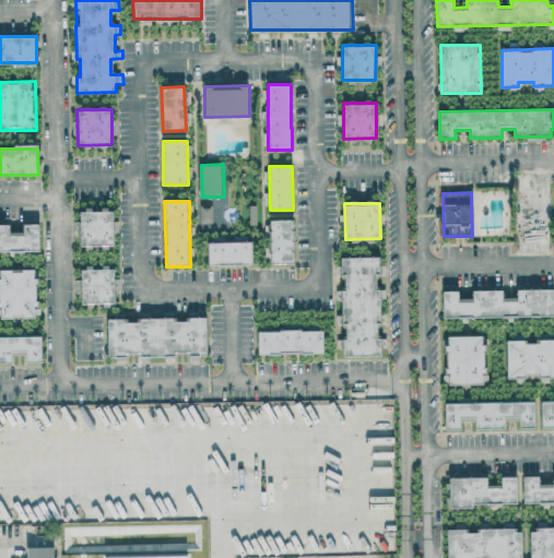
[(216,223),(215,208),(204,208),(204,224),(216,223)]
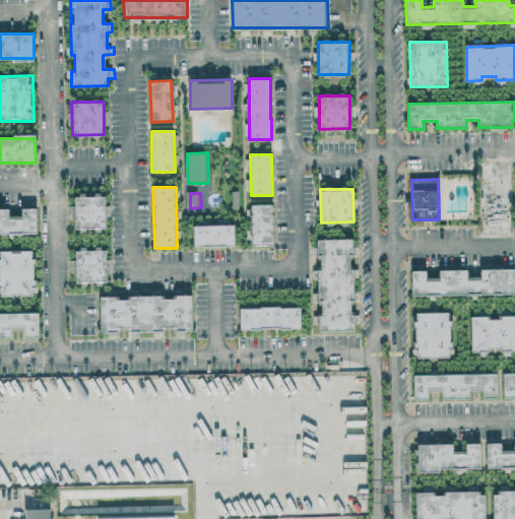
[(74,229),(106,229),(106,217),(111,217),(111,205),(105,205),(105,195),(73,195),(74,229)]
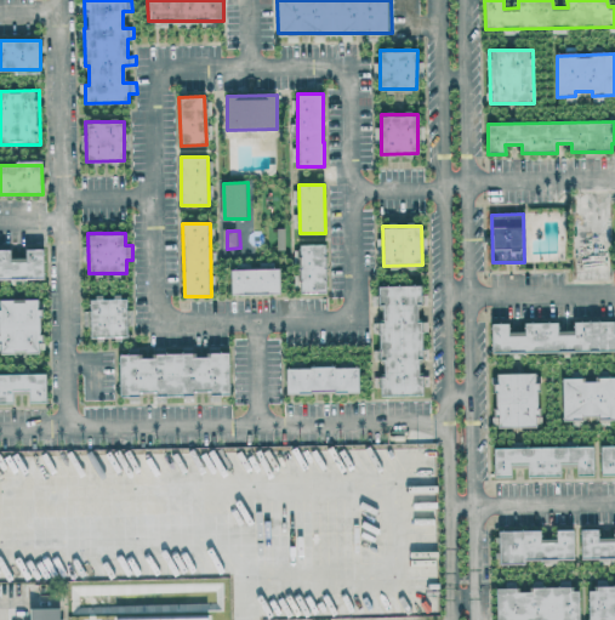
[(325,244),(300,245),(301,294),(326,293),(325,244)]
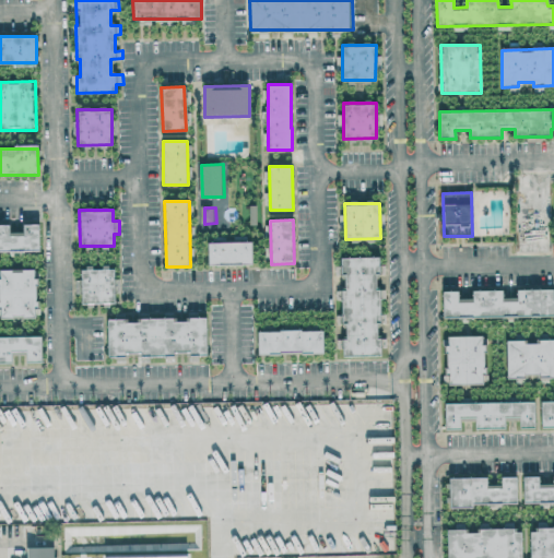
[(0,251),(44,251),(43,224),(23,224),(23,232),(11,233),(11,225),(0,225),(0,251)]
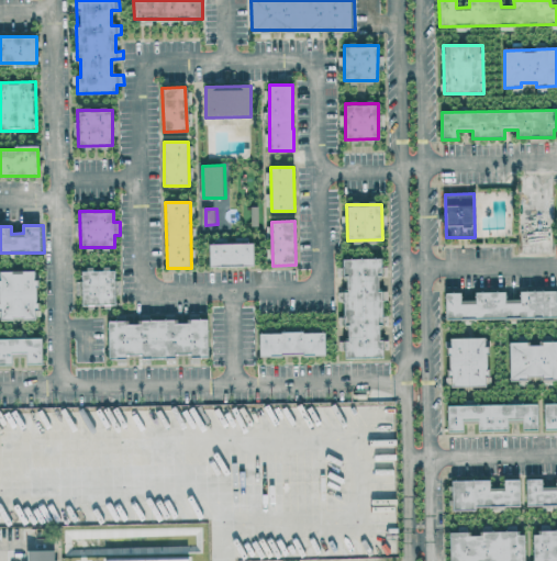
[(210,266),(255,265),(255,243),(209,244),(210,266)]
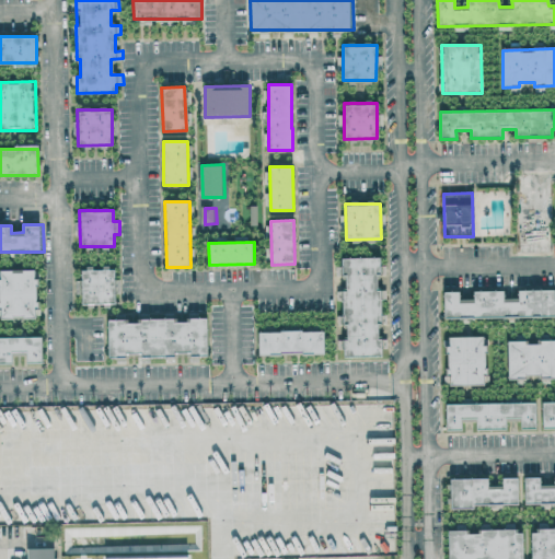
[(345,358),(385,357),(385,341),(379,341),(378,324),(390,324),(390,315),(380,315),(380,299),(390,299),(389,290),(377,290),(377,275),(384,275),(384,258),(343,258),(343,290),(342,290),(343,325),(345,325),(345,358)]
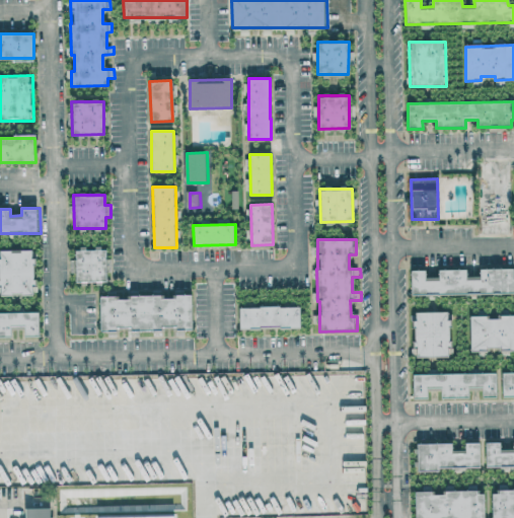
[(75,282),(107,282),(107,249),(100,249),(100,248),(74,248),(75,282)]
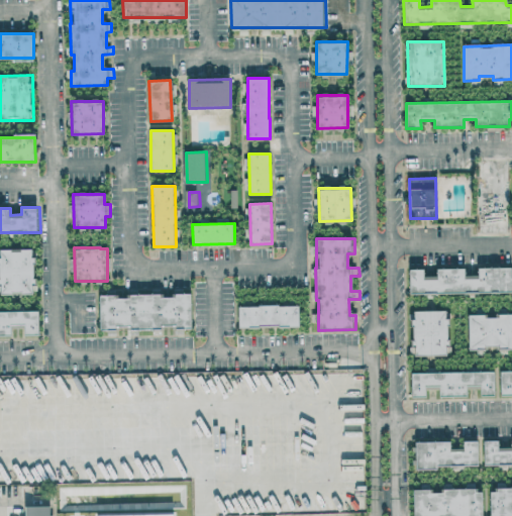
[(34,295),(35,258),(32,258),(32,249),(0,248),(0,285),(0,286),(0,295),(34,295)]
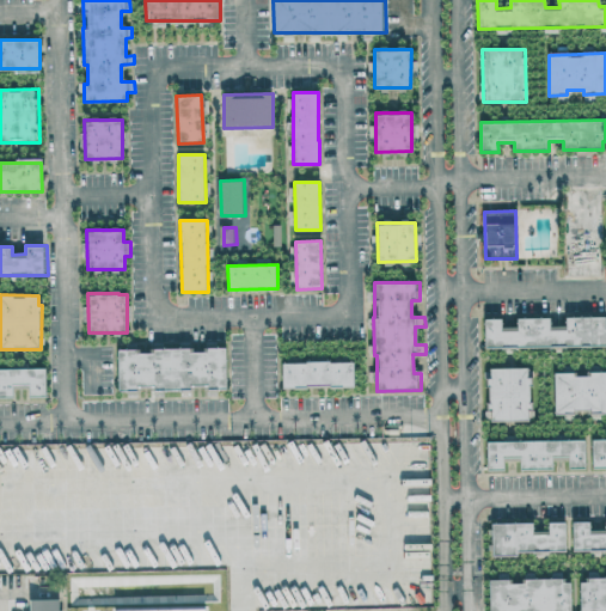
[(605,317),(567,318),(567,327),(552,327),(551,318),(518,318),(518,328),(505,328),(505,319),(484,319),(485,349),(605,346),(605,317)]
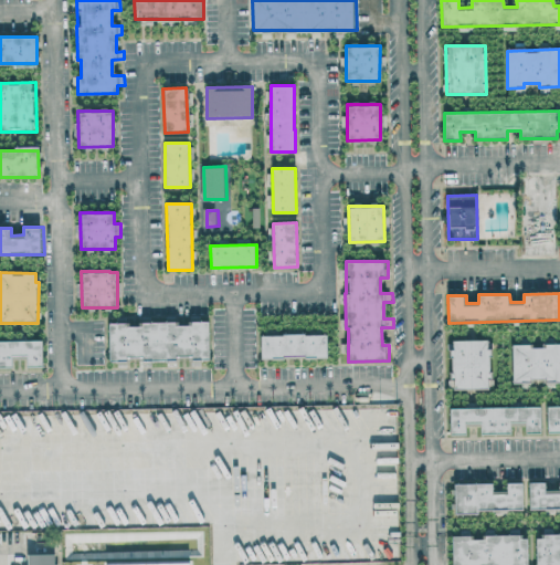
[(211,361),(211,324),(108,324),(108,359),(141,359),(141,361),(211,361)]
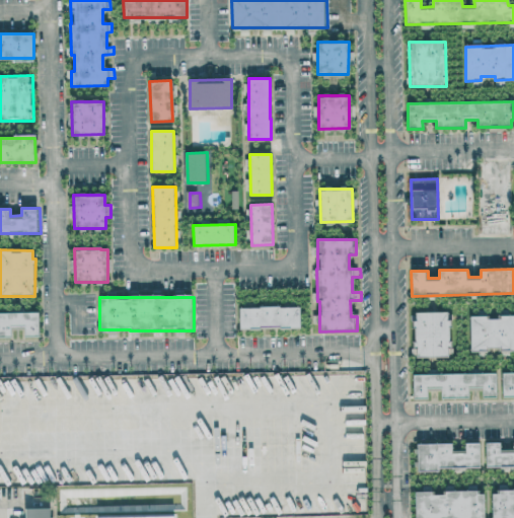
[(300,308),(239,306),(238,326),(299,328),(300,308)]
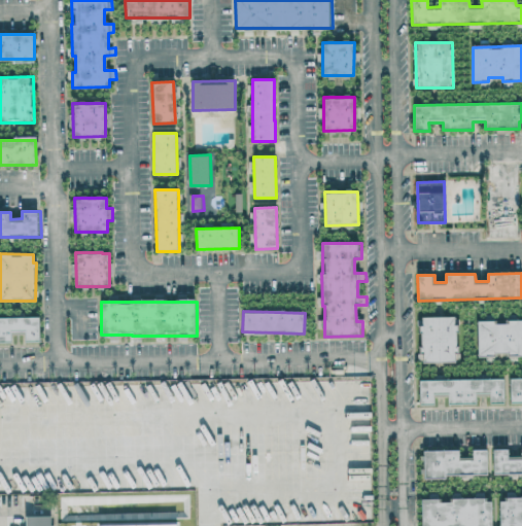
[(40,317),(0,317),(0,343),(14,343),(14,334),(25,334),(25,343),(40,343),(40,317)]
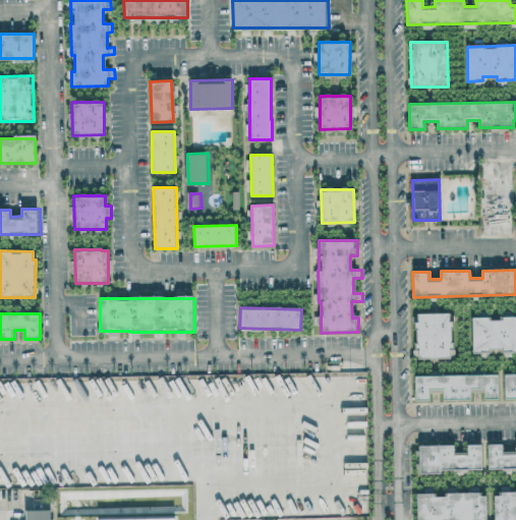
[(417,358),(452,358),(451,313),(416,313),(417,358)]
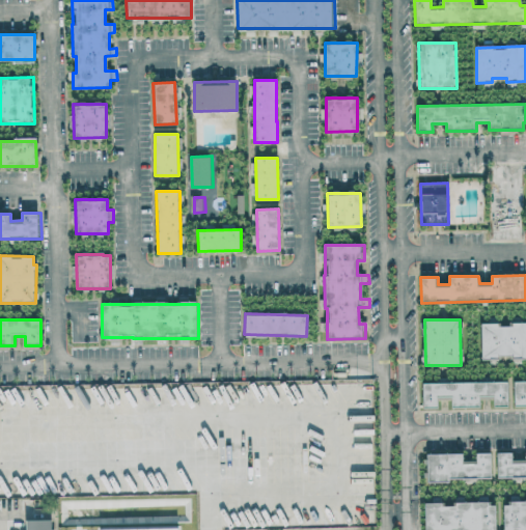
[(525,324),(482,324),(482,359),(498,359),(498,356),(525,356),(525,324)]
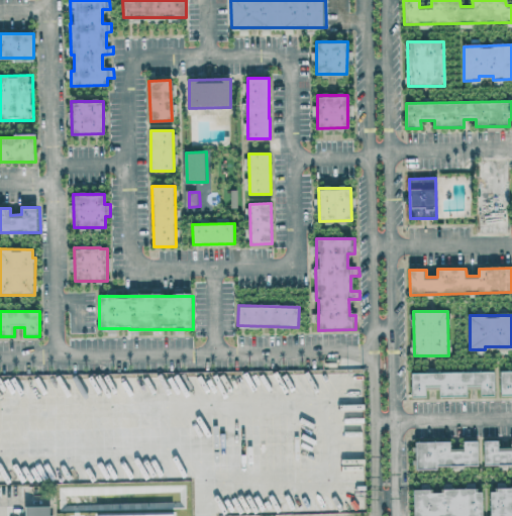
[(511,370),(501,371),(501,396),(511,396),(511,370)]
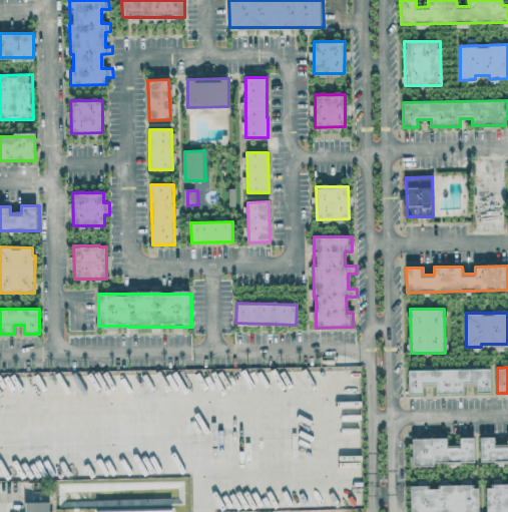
[(408,371),(409,395),(424,394),(423,384),(437,384),(437,395),(463,394),(463,383),(477,383),(477,394),(492,394),(491,369),(408,371)]
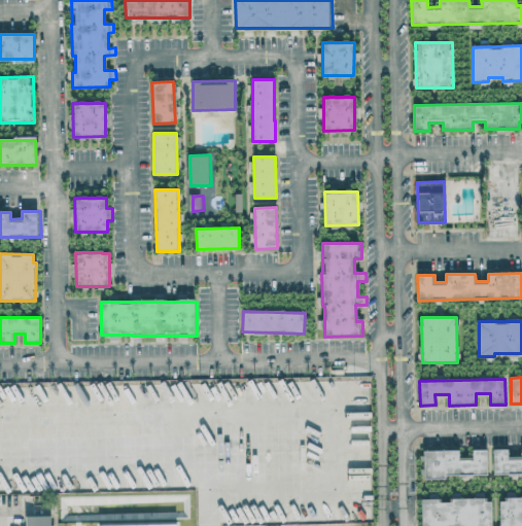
[(493,450),(494,475),(521,474),(521,450),(521,456),(510,456),(510,449),(493,450)]
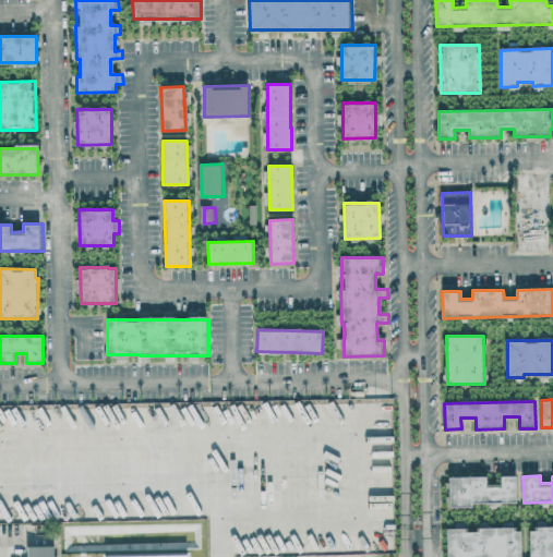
[(449,506),(518,505),(517,476),(501,476),(501,484),(488,485),(488,477),(448,477),(449,506)]
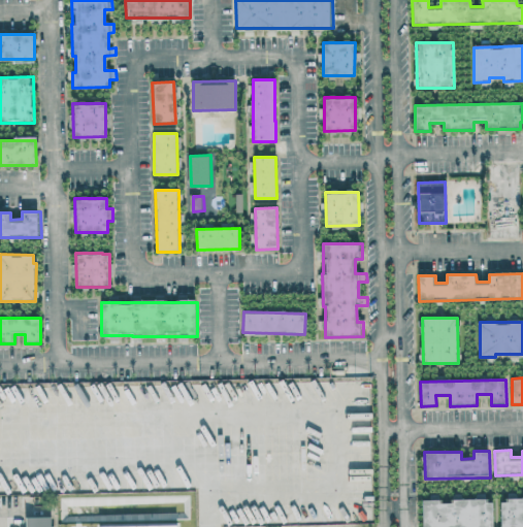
[(522,526),(522,499),(501,499),(501,526),(522,526)]
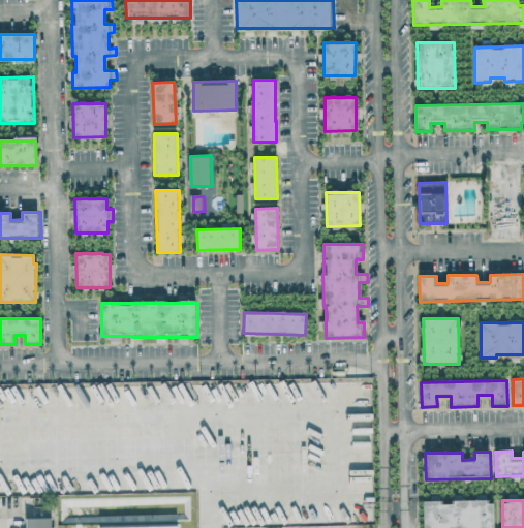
[(424,503),(424,527),(496,527),(496,502),(424,503)]
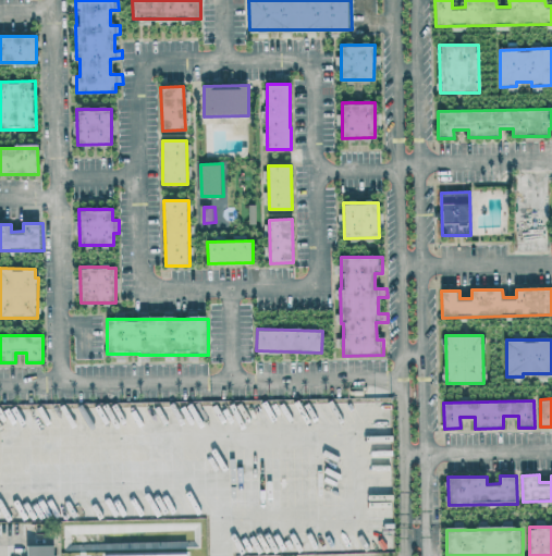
[(57,555),(58,546),(26,546),(25,555),(57,555)]
